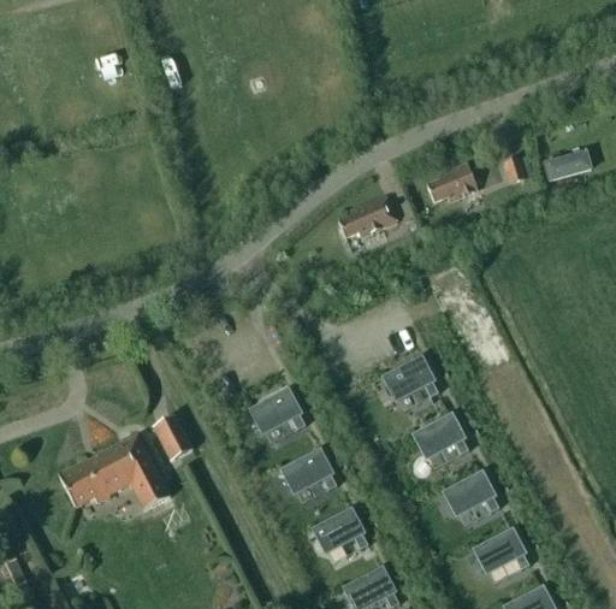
[(590,147),(543,157),(546,177),(593,169),(590,147)]
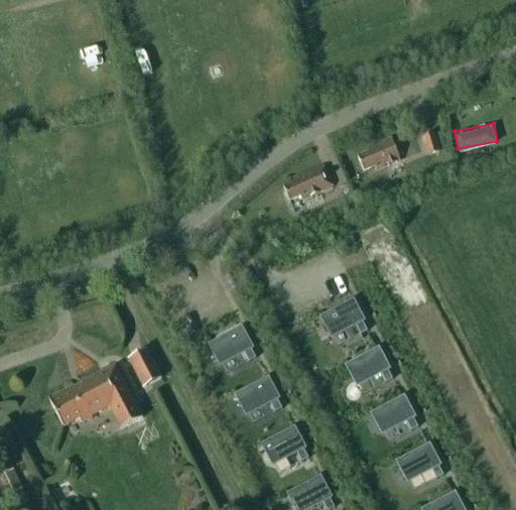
[(441,155),(434,129),(421,133),(426,151),(431,150),(433,157),(441,155)]
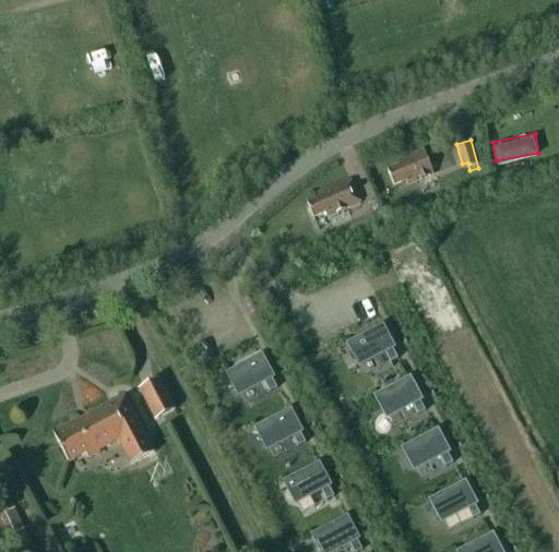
[(424,145),(397,156),(399,160),(387,166),(393,180),(405,176),(407,180),(433,169),(424,145)]
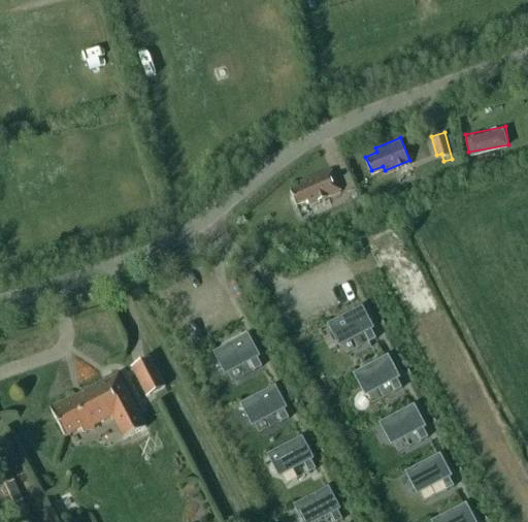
[(330,165),(299,178),(301,183),(290,188),(295,201),(307,197),(308,201),(340,188),(330,165)]
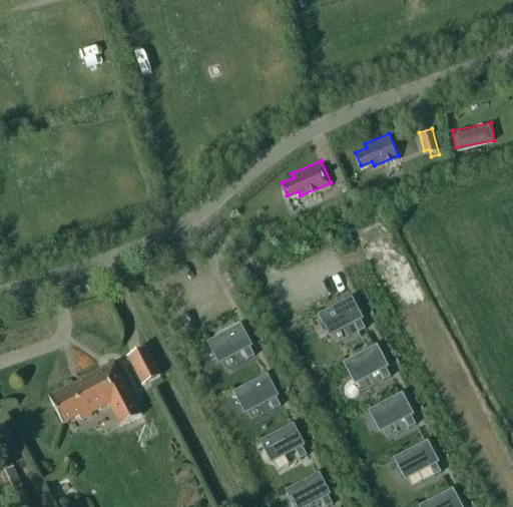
[(351,196),(349,192),(348,188),(342,190),(343,194),(345,198),(351,196)]
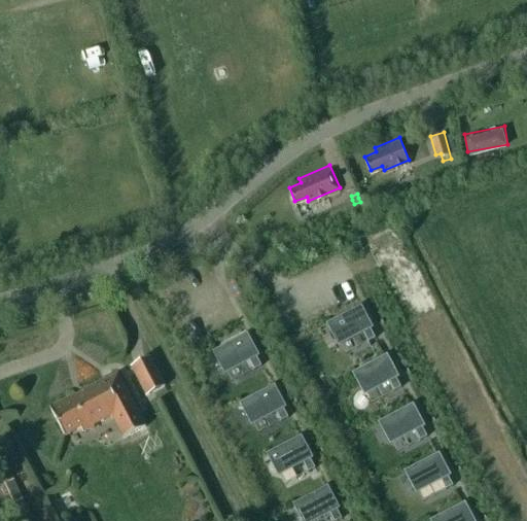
[(370,326),(373,324),(360,301),(324,320),(337,343),(362,330),(366,338),(374,334),(370,326)]
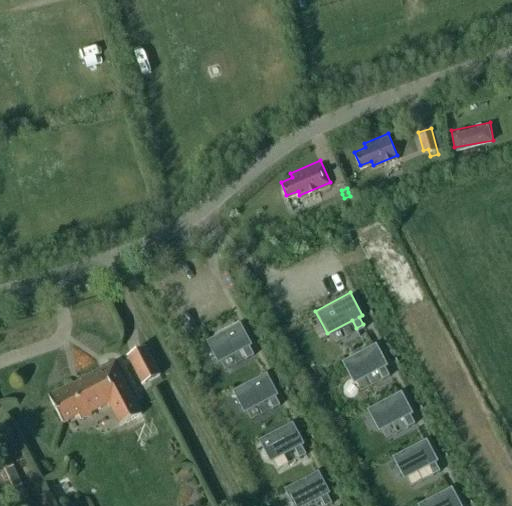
[(249,343),(253,342),(241,319),(206,338),(218,360),(243,347),(247,355),(253,351),(249,343)]
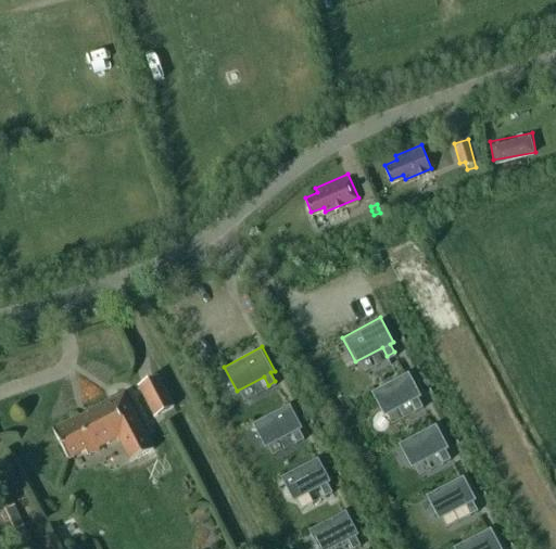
[(417,396),(421,394),(408,370),(370,391),(383,415),(411,400),(415,408),(421,405),(417,396)]
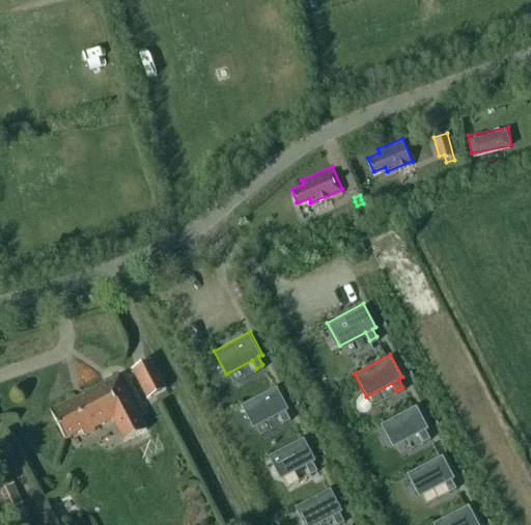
[(165,385),(149,356),(132,365),(147,394),(165,385)]
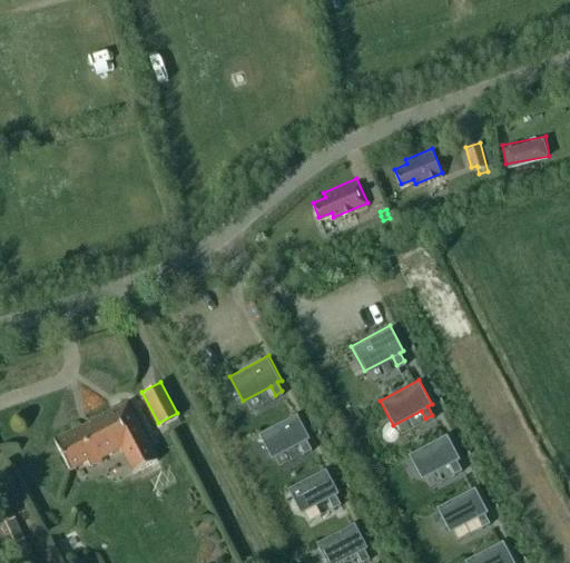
[(127,399),(112,406),(112,405),(52,436),(69,467),(87,458),(89,463),(120,446),(133,470),(157,457),(127,399)]
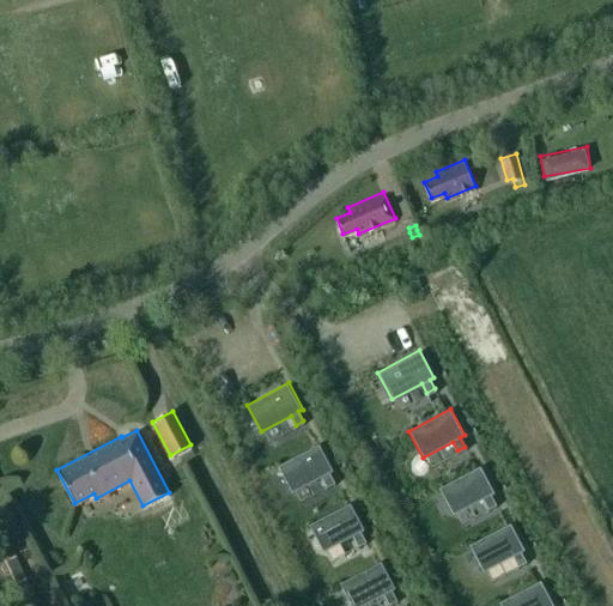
[(329,471),(334,468),(320,442),(278,464),(292,491),(322,474),(327,484),(335,480),(329,471)]
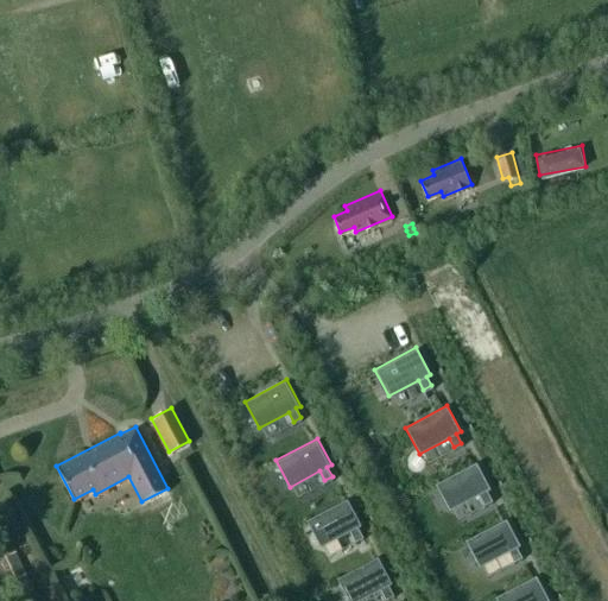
[(486,489),(489,487),(475,461),(434,484),(448,510),(477,494),(482,503),(491,499),(486,489)]
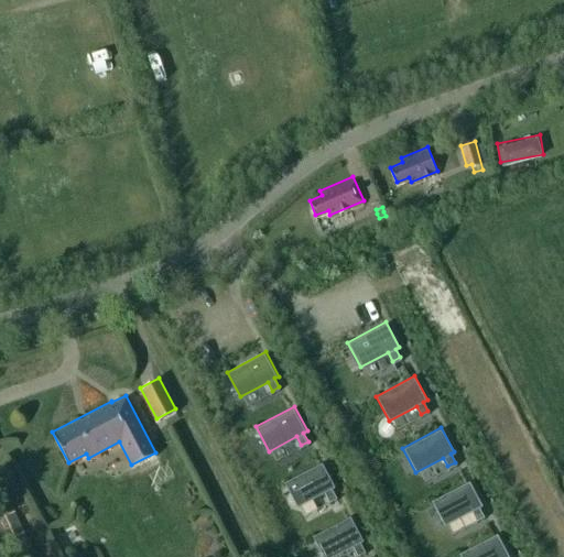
[(332,488),(335,485),(322,461),(284,481),(296,506),(324,492),(329,500),(336,497),(332,488)]
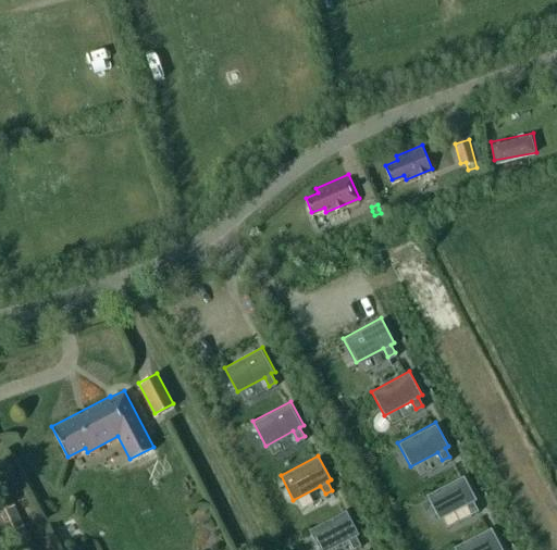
[(473,500),(477,498),(463,474),(425,494),(438,519),(466,503),(470,512),(478,509),(473,500)]
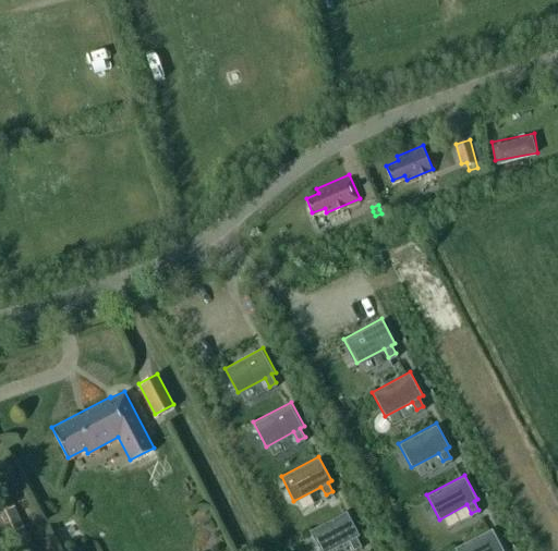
[(356,535),(361,534),(348,509),(310,529),(320,550),(326,550),(350,539),(354,548),(361,543),(356,535)]
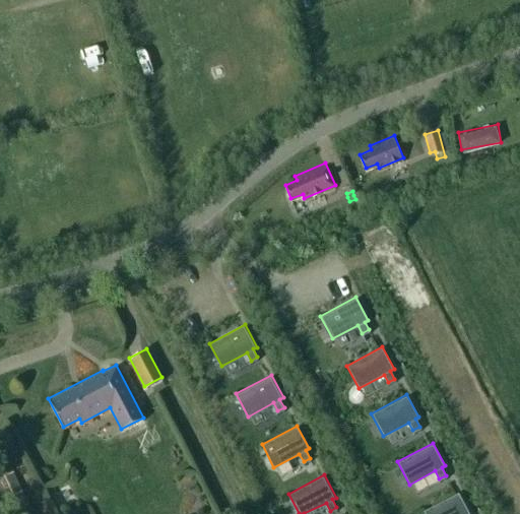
[(470,513),(458,492),(423,510),(425,513),(470,513)]
